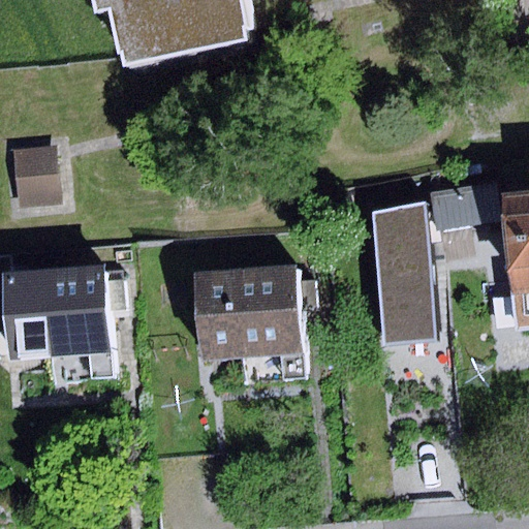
[(528,0),(89,0),(92,13),(105,11),(115,54),(120,53),(123,65),(243,39),(240,27),(246,26),(241,0),(528,0)]
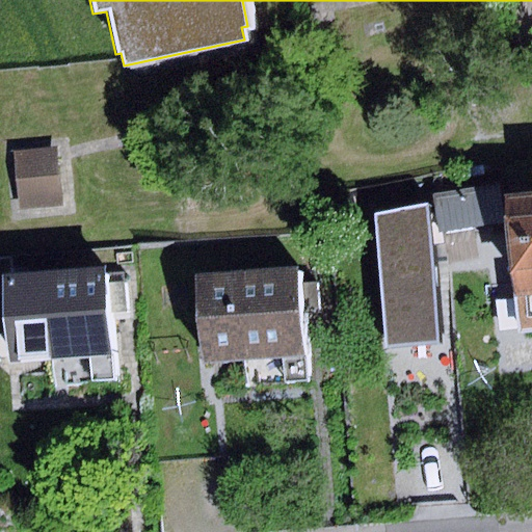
[(56,150),(16,152),(19,209),(60,206),(56,150)]
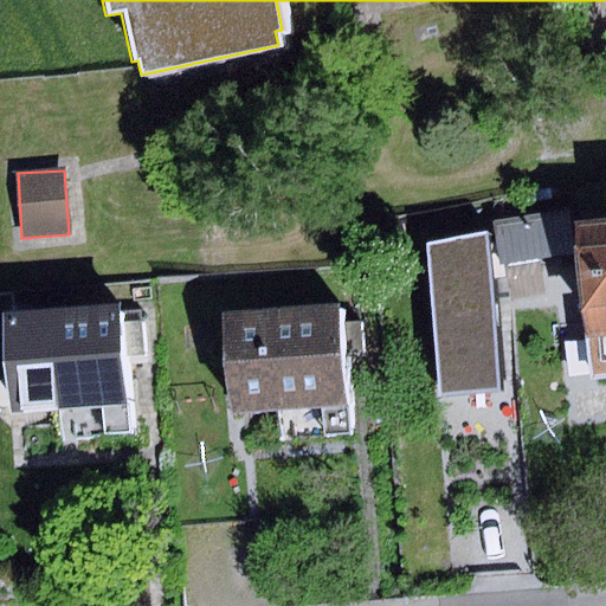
[(605,221),(575,226),(591,379),(605,376),(605,195),(605,197),(605,200),(605,221)]
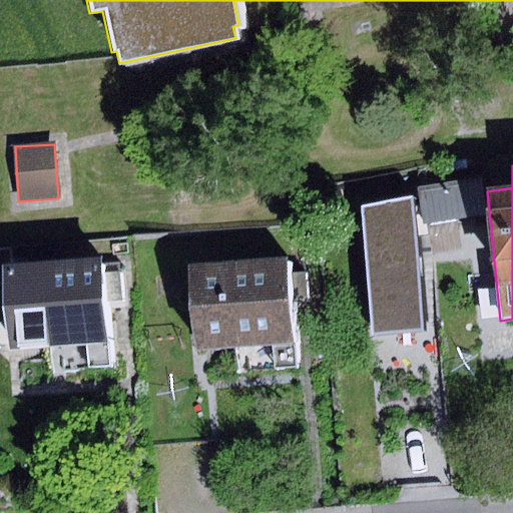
[(483,215),(478,178),(418,186),(420,206),(412,208),(414,225),(483,215)]
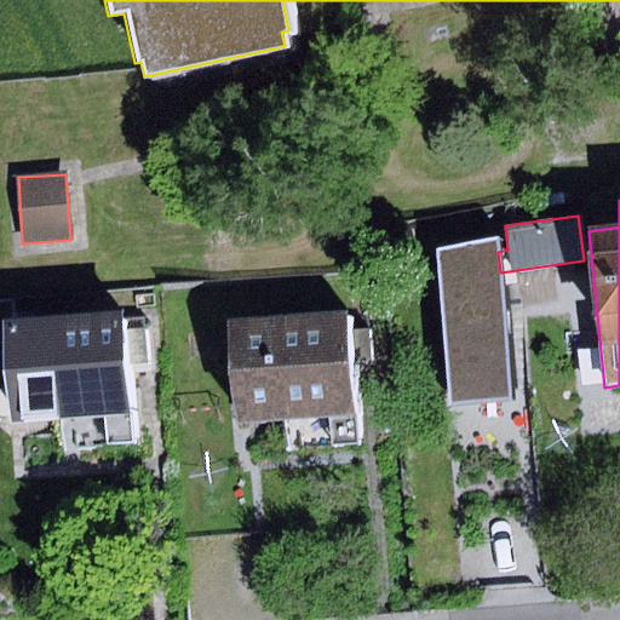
[(497,241),(436,247),(451,405),(511,399),(500,273),(498,252),(497,241)]
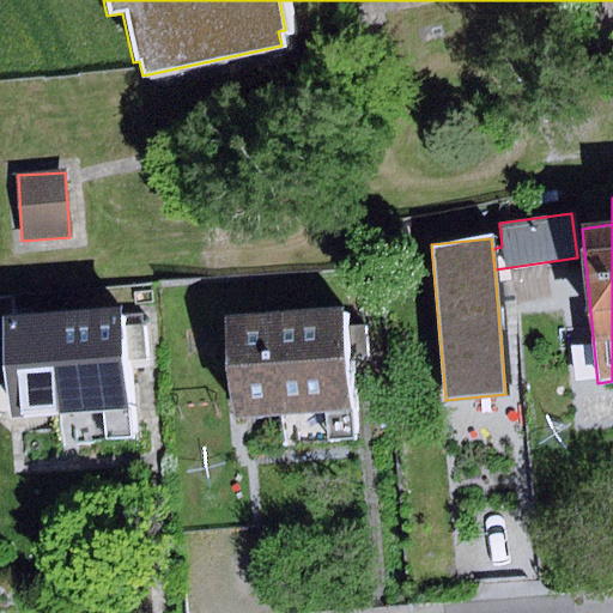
[(7,298),(0,298),(0,384),(12,384),(7,314),(7,298)]
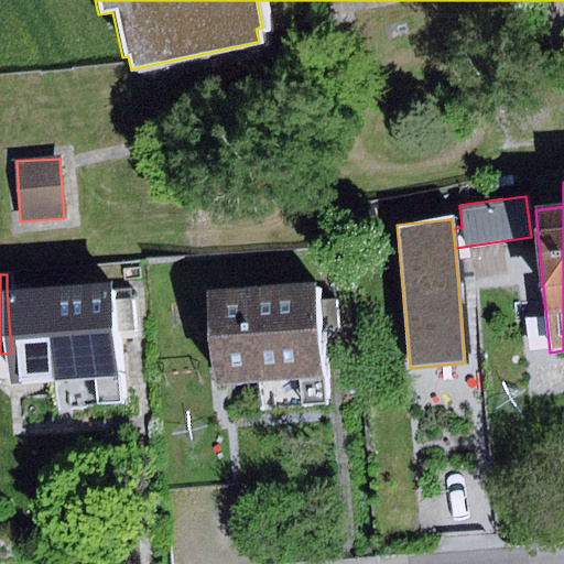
[(110,281),(7,289),(11,354),(14,384),(68,380),(71,407),(120,403),(110,281)]
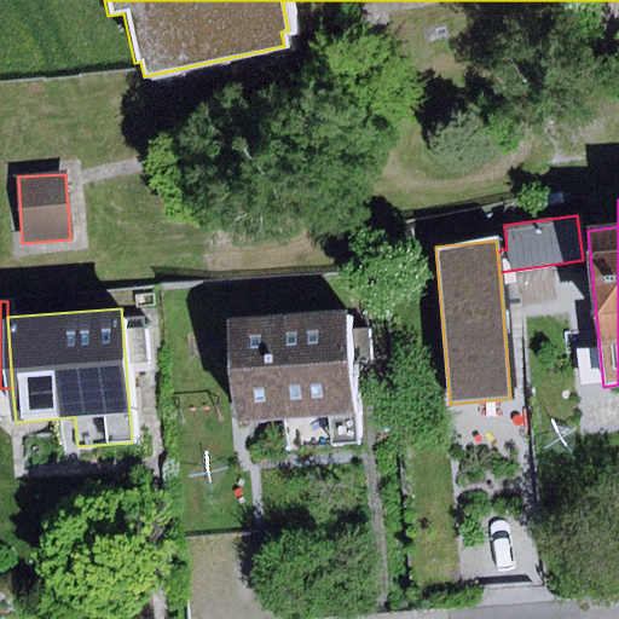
[(347,312),(225,322),(233,424),(301,420),(304,449),(357,445),(347,312)]
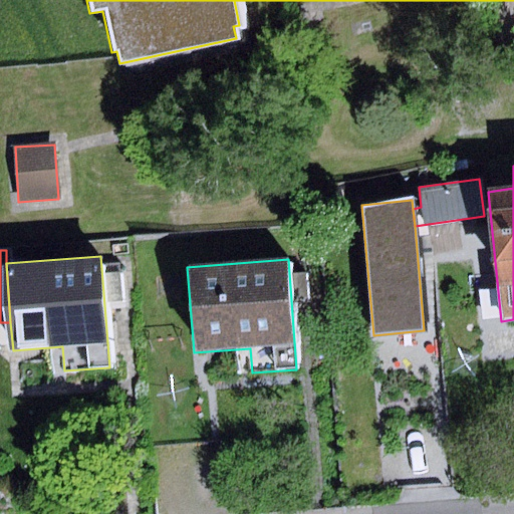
All buildings are outlined.
